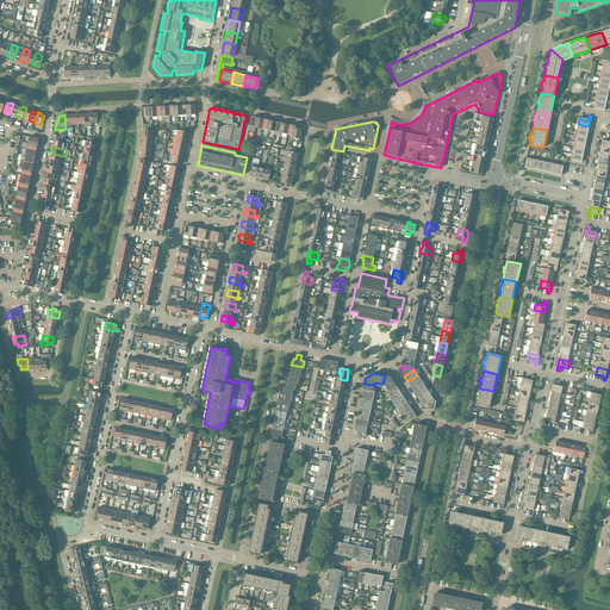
[(390,377),(385,375),(383,384),(384,384),(387,391),(388,391),(396,386),(390,377)]
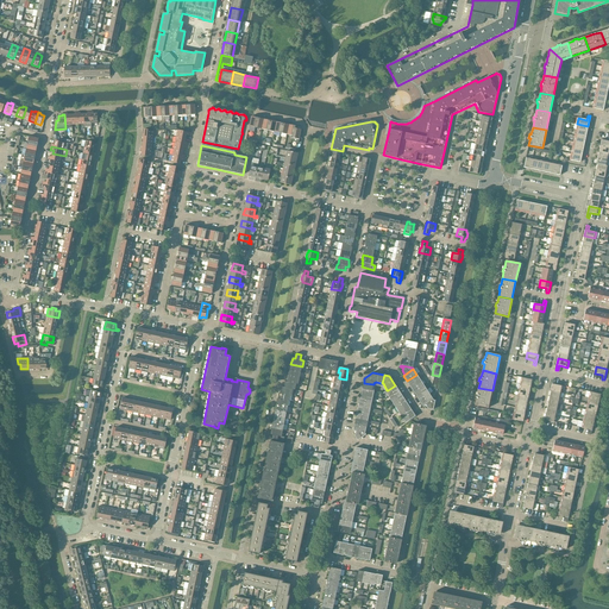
[(416,375),(407,381),(409,385),(420,380),(416,375)]
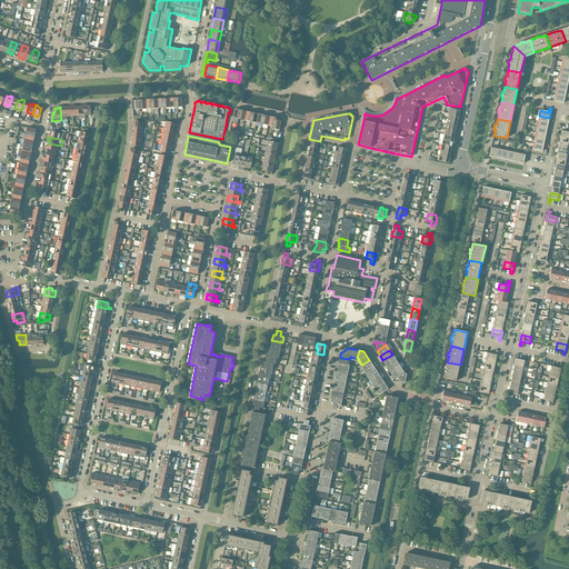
[(495,355),(487,352),(486,359),(496,361),(498,350),(496,350),(495,355)]
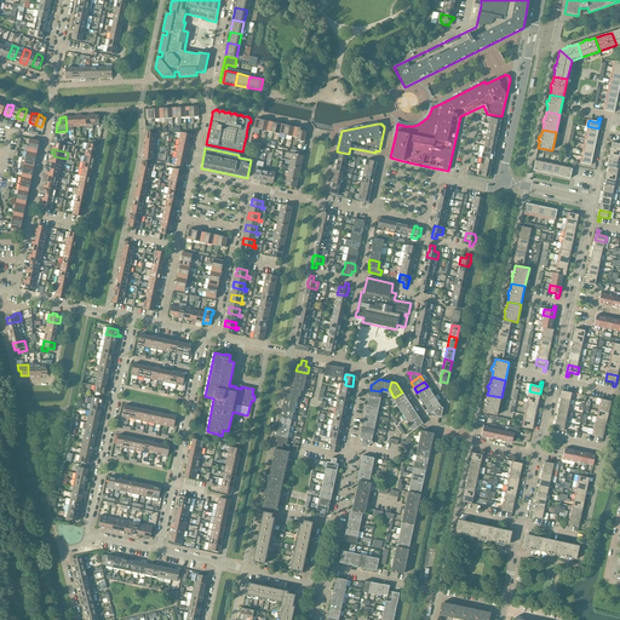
[(428,386),(417,392),(420,399),(431,391),(428,386)]
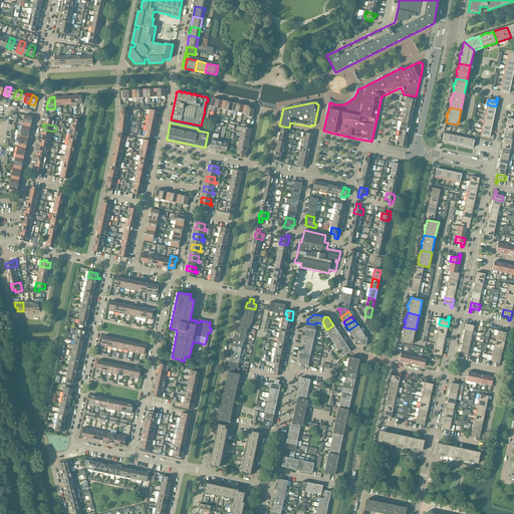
[(467,320),(465,329),(474,331),(475,326),(468,324),(469,320),(467,320)]
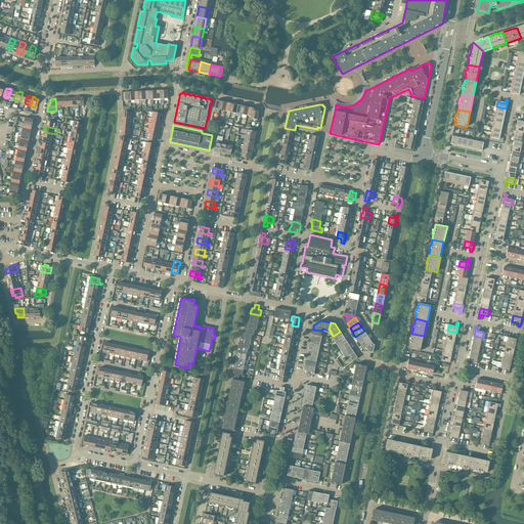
[(364,331),(355,337),(358,341),(366,335),(364,331)]
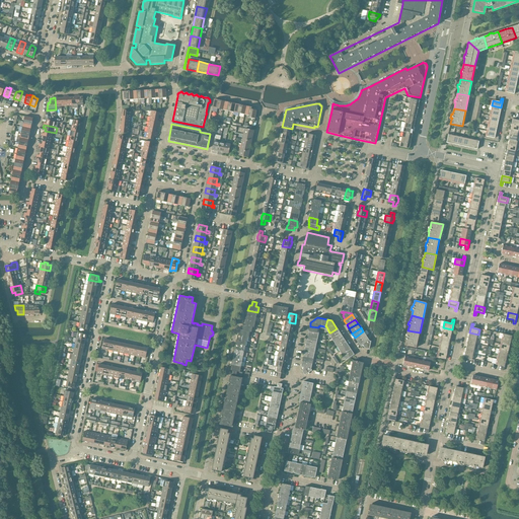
[(337,328),(330,332),(329,332),(328,334),(331,339),(340,332),(337,328)]
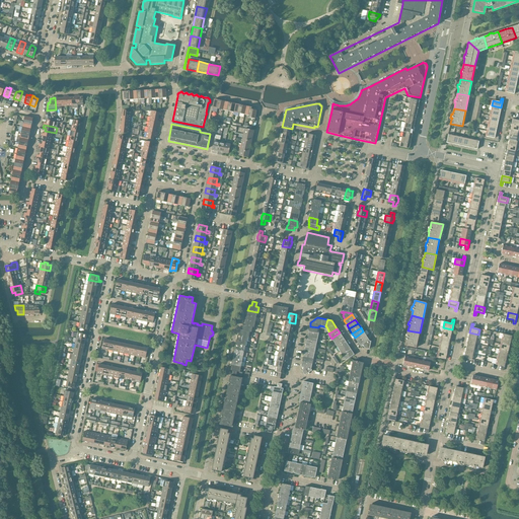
[(408,330),(406,336),(405,336),(404,340),(405,340),(404,346),(416,348),(420,332),(408,330)]
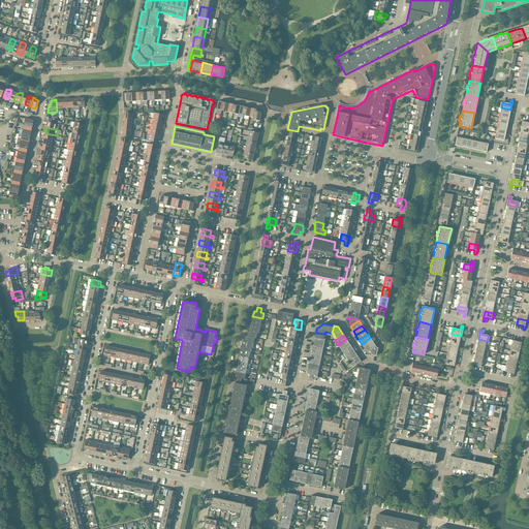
[(370,338),(362,344),(365,348),(373,343),(370,338)]
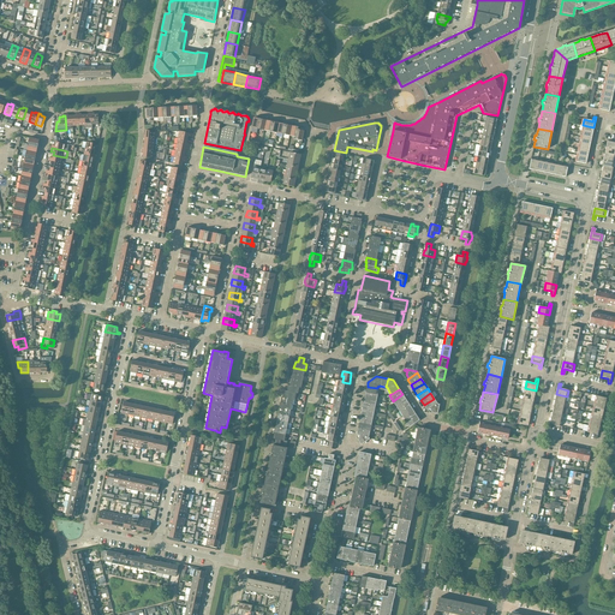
[(604,398),(596,395),(595,402),(605,405),(608,394),(605,393),(604,398)]
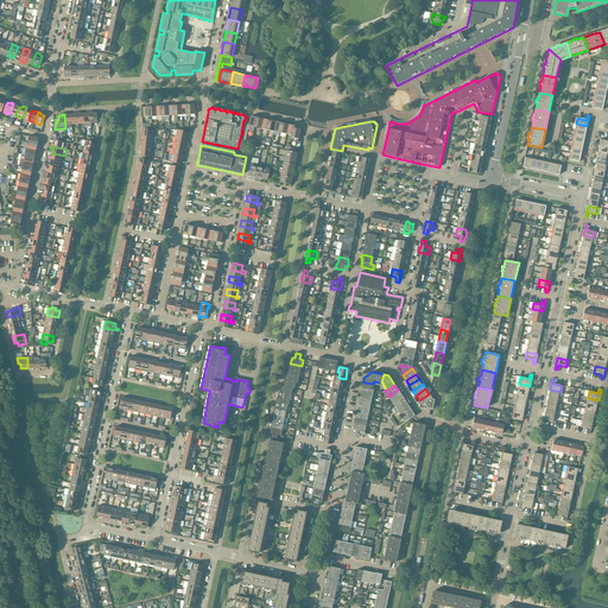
[(101,392),(90,390),(89,396),(103,399),(103,397),(102,397),(101,397),(100,397),(101,392)]
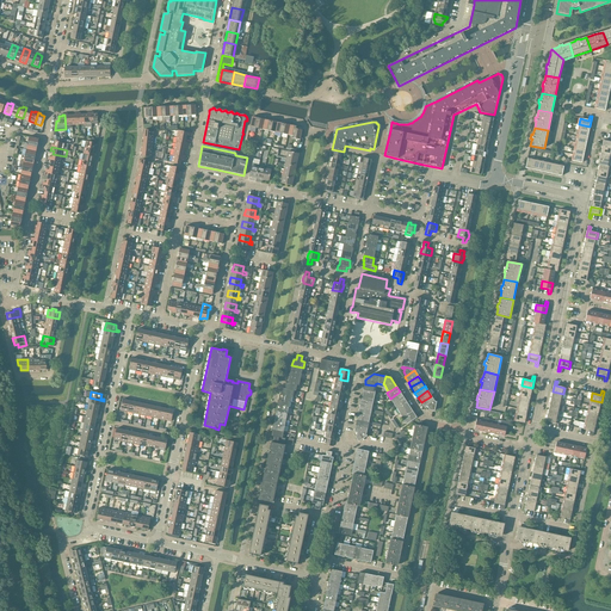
[(400,392),(390,399),(393,403),(403,397),(400,392)]
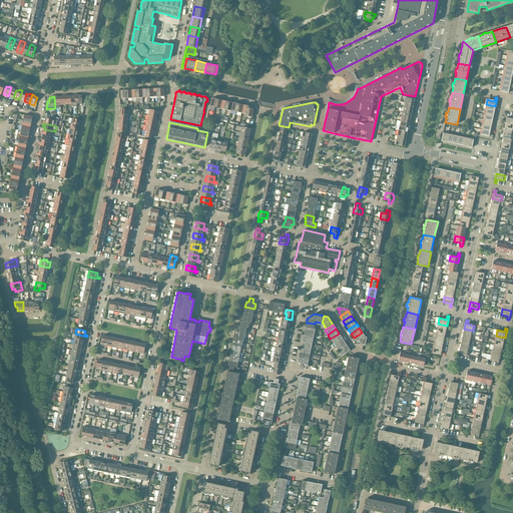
[(362,333),(354,338),(357,343),(365,337),(362,333)]
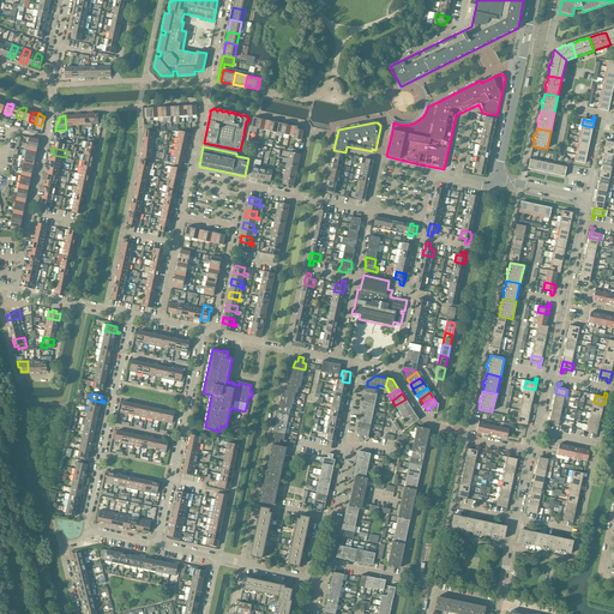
[(405,399),(395,405),(398,410),(409,404),(405,399)]
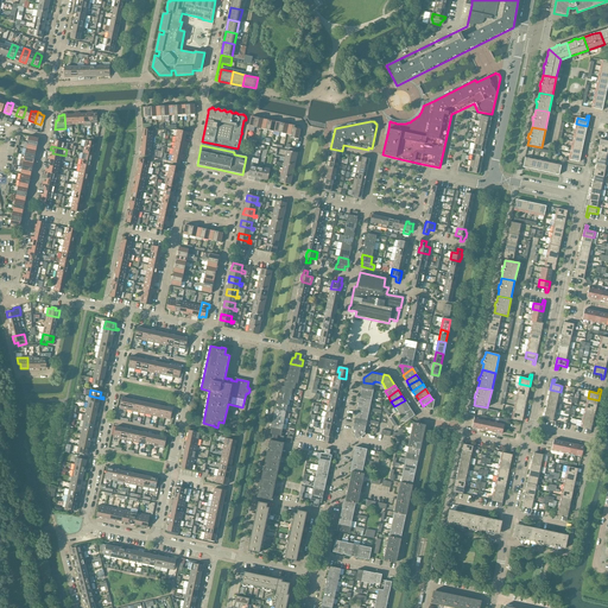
[(432,399),(423,406),(423,407),(425,406),(428,409),(432,410),(432,407),(435,400),(432,399)]
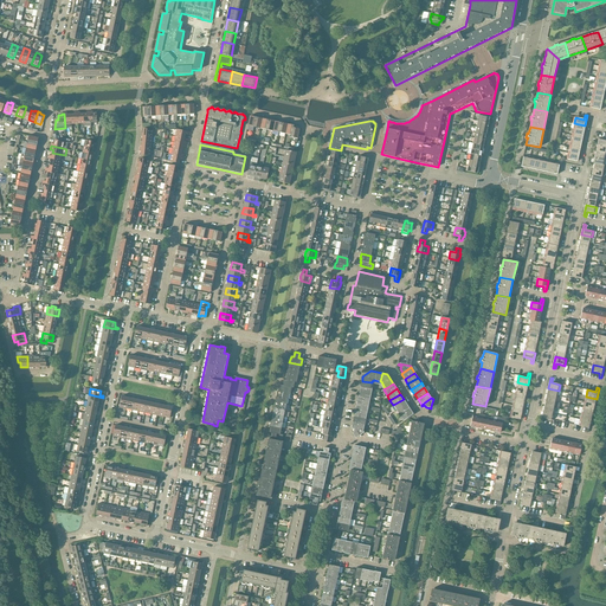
[(404,399),(393,405),(397,411),(406,404),(404,399)]
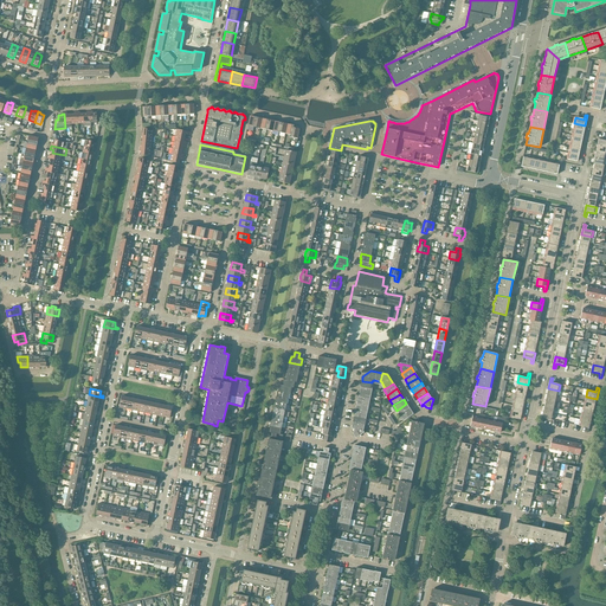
[(406,404),(397,411),(400,416),(410,408),(406,404)]
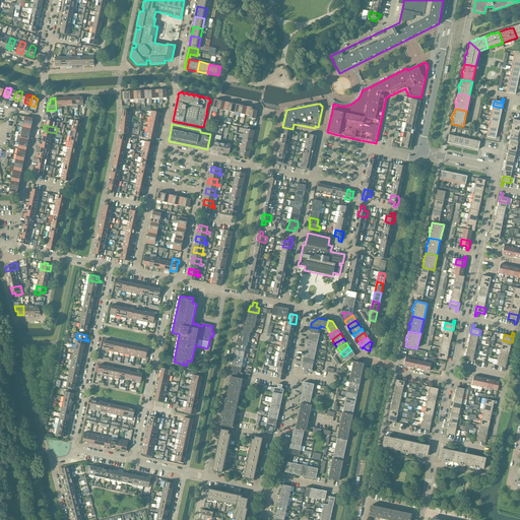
[(351,350),(343,356),(346,361),(354,355),(351,350)]
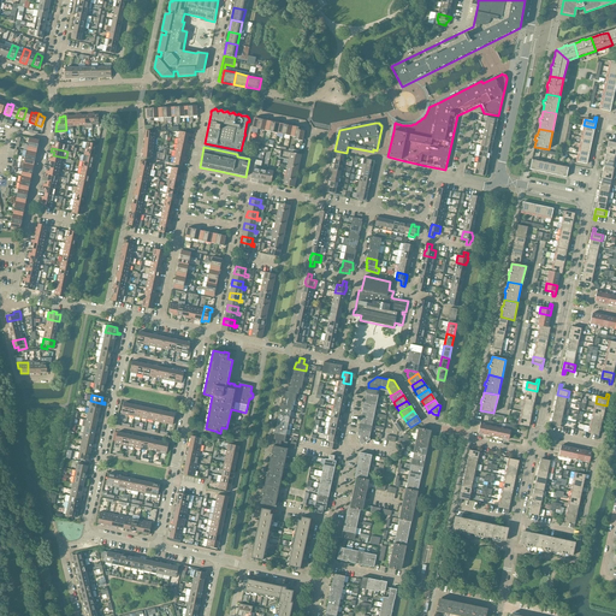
[(563,421),(552,419),(550,430),(552,431),(554,426),(562,427),(563,421)]
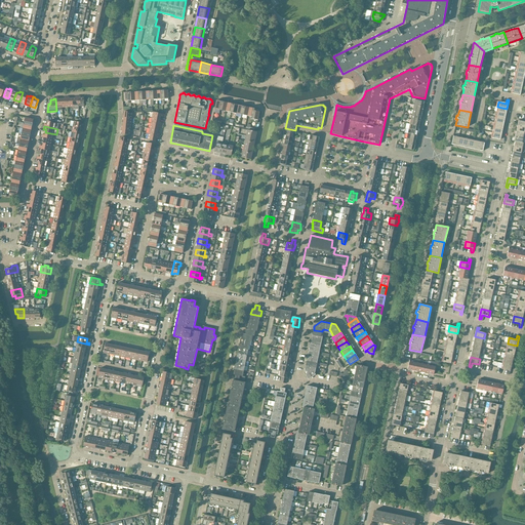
[(512,365),(502,363),(501,369),(508,370),(507,374),(510,375),(512,365)]
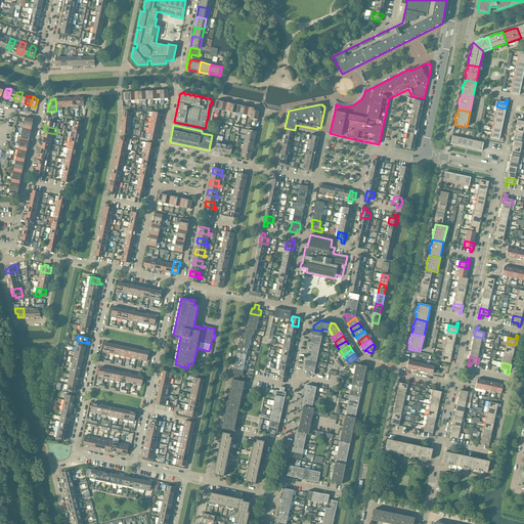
[(366,366),(356,364),(354,375),(364,377),(366,366)]
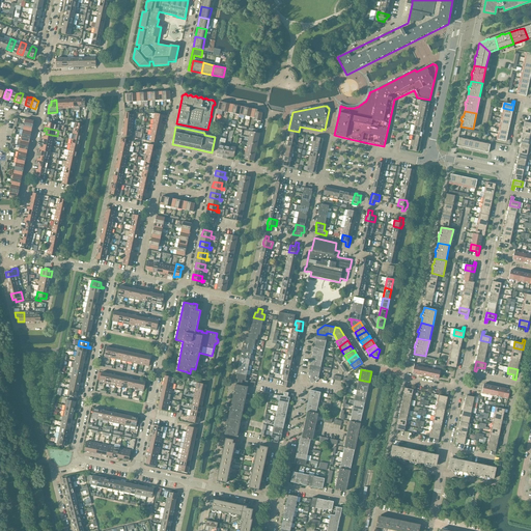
[(247,375),(236,373),(235,379),(238,380),(236,384),(242,385),(243,381),(246,381),(247,375)]
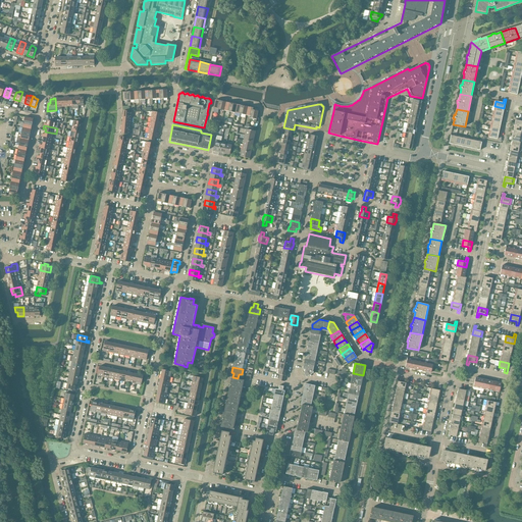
[(313,371),(303,369),(303,370),(305,371),(304,373),(307,377),(313,373),(313,371)]
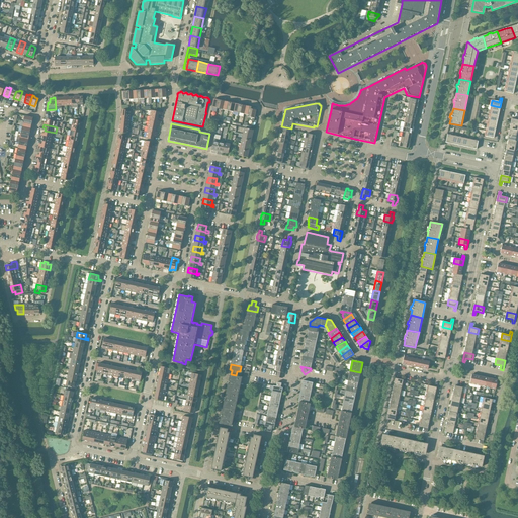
[(360,372),(350,370),(348,380),(357,382),(360,372)]
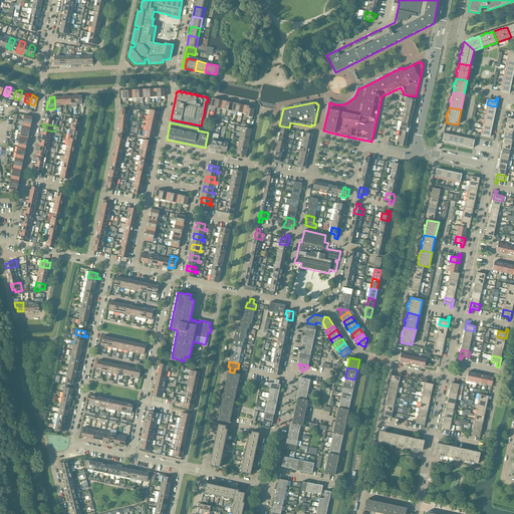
[(228,371),(226,381),(224,389),(237,391),(240,374),(228,371)]
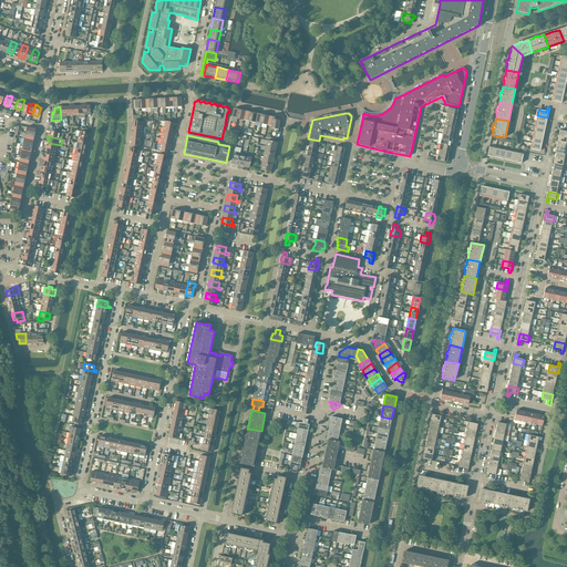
[(433,410),(431,420),(441,422),(442,416),(434,414),(435,411),(433,410)]
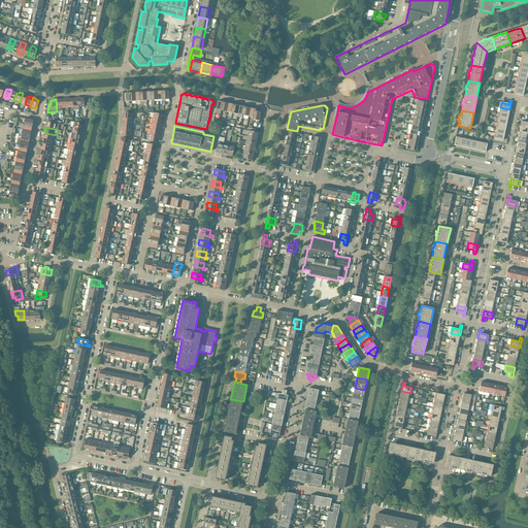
[(287,391),(283,390),(282,394),(278,393),(277,398),(287,400),(288,395),(286,395),(287,391)]
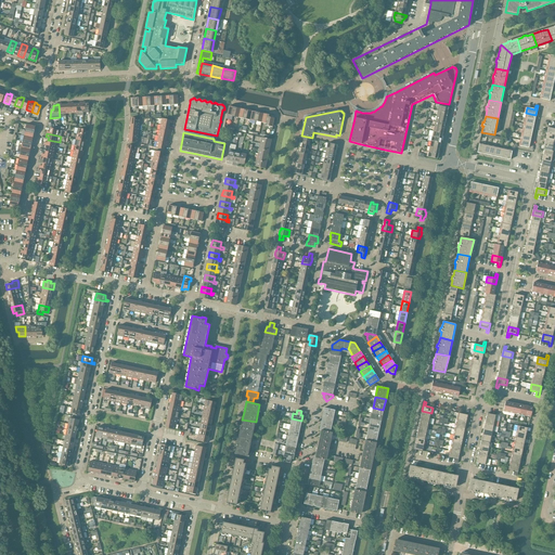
[(465,414),(457,413),(456,418),(466,421),(468,411),(466,410),(465,414)]
